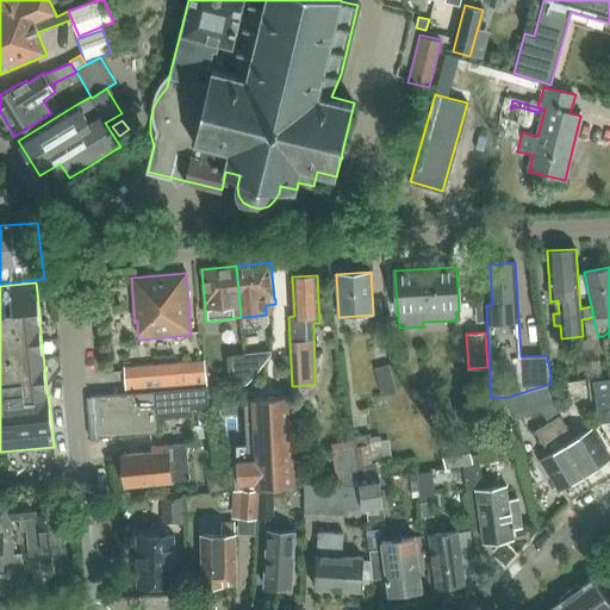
[(153,391),(153,392),(206,387),(205,360),(150,366),(124,368),(125,392),(153,391)]
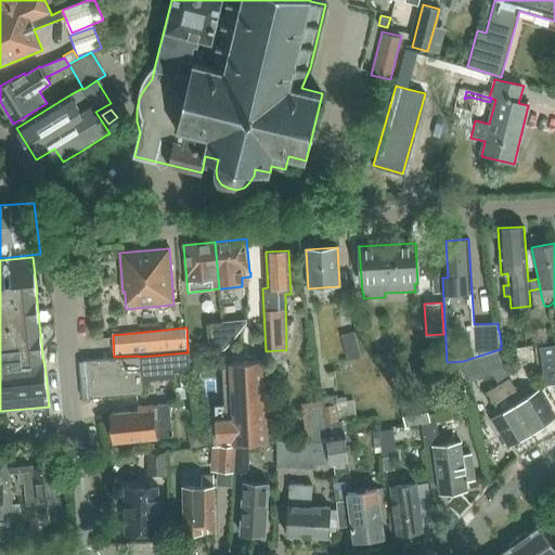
[(340,336),(348,361),(361,358),(353,332),(340,336)]
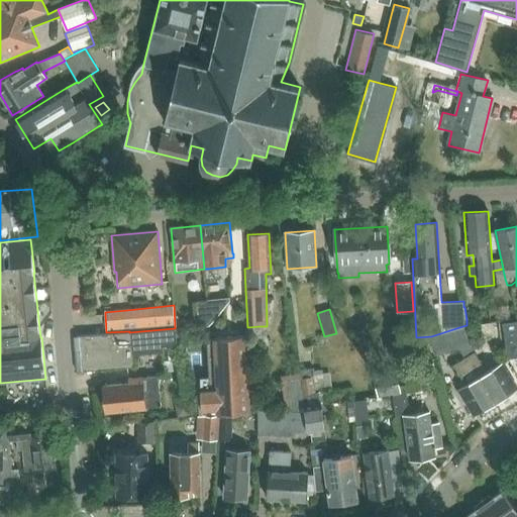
[(516,321),(502,323),(507,359),(516,357),(516,321)]
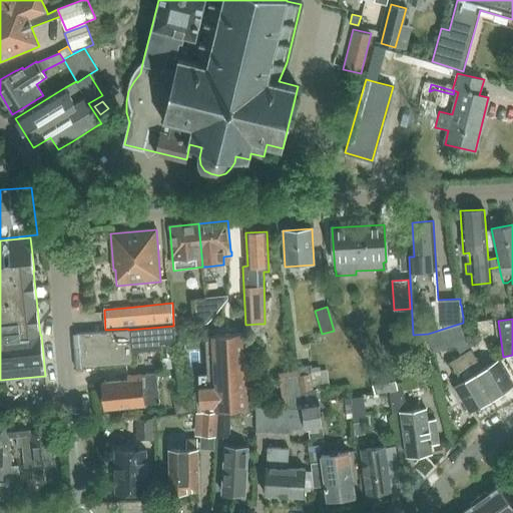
[(459,324),(428,334),(424,335),(431,353),(467,344),(459,324)]
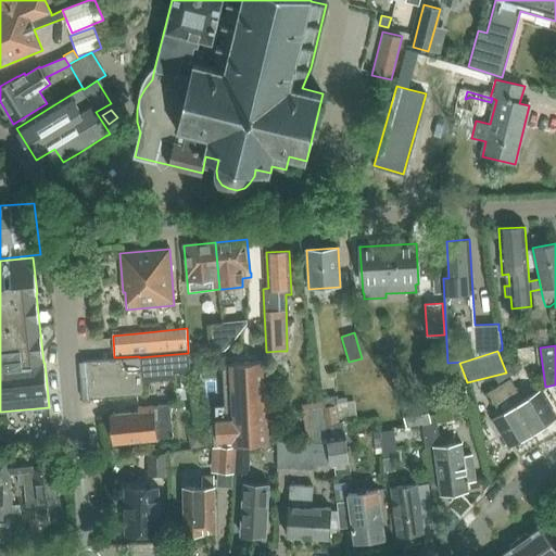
[(198,352),(189,353),(190,367),(199,367),(198,352)]
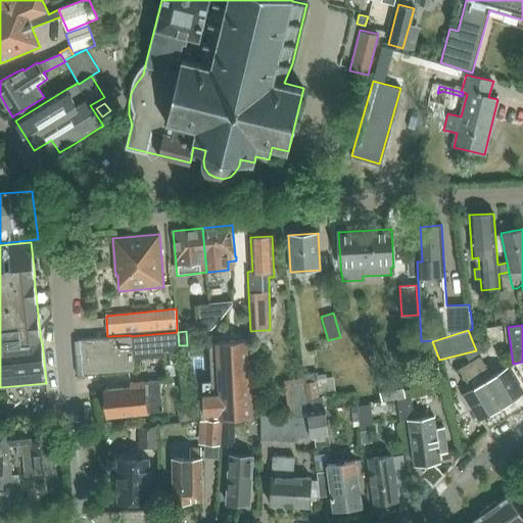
[(178,332),(177,332),(131,336),(81,340),(84,376),(135,371),(134,360),(164,358),(164,351),(179,350),(179,345),(178,332)]
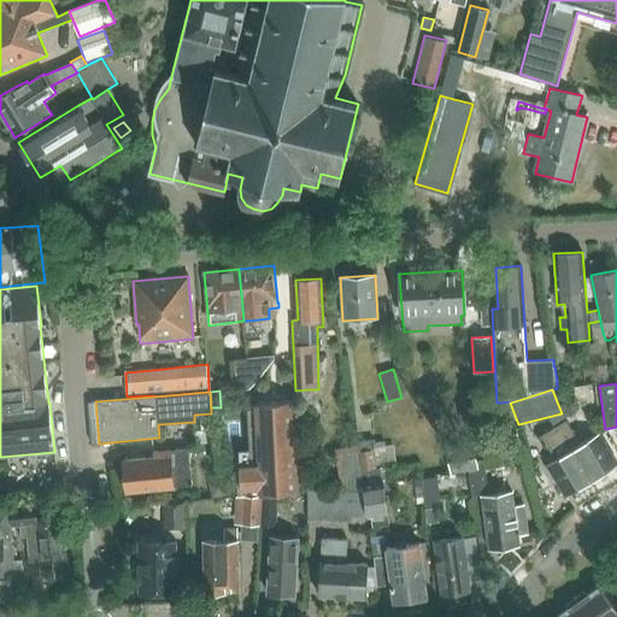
[(260,495),(276,493),(299,491),(293,401),(251,404),(256,458),(240,459),(240,491),(258,489),(258,495),(260,495)]
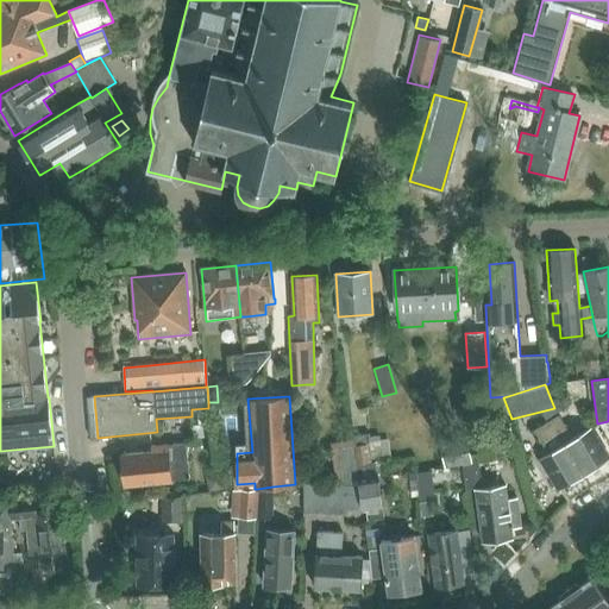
[(608,456),(591,427),(572,438),(559,415),(556,418),(558,431),(565,443),(584,473),(608,458),(608,456)]
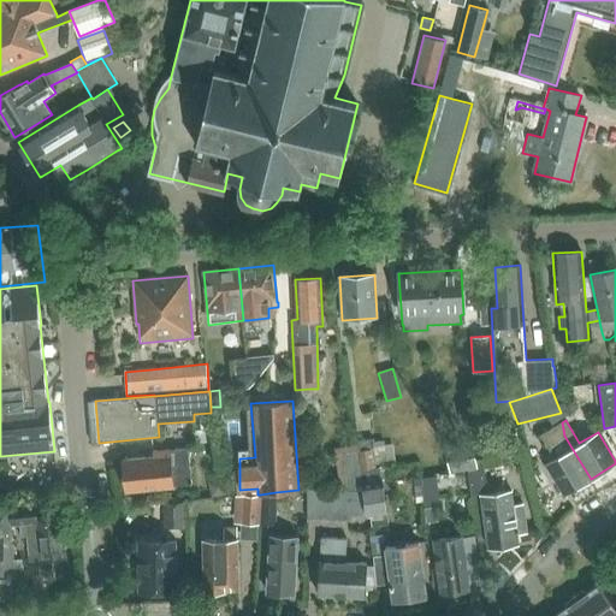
[(591,479),(572,448),(564,436),(562,422),(539,436),(554,458),(545,465),(564,496),(591,479)]
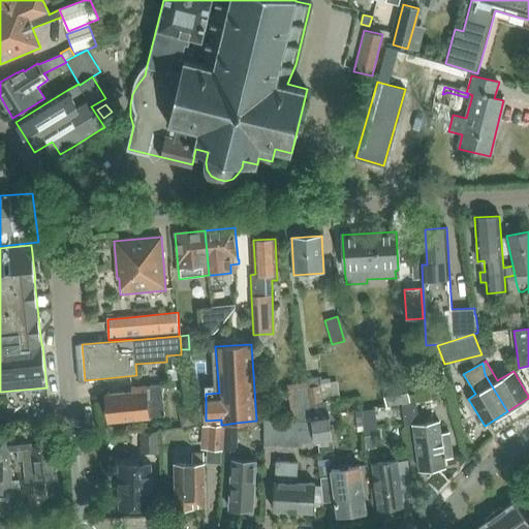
[(443,383),(441,374),(432,376),(433,385),(443,383)]
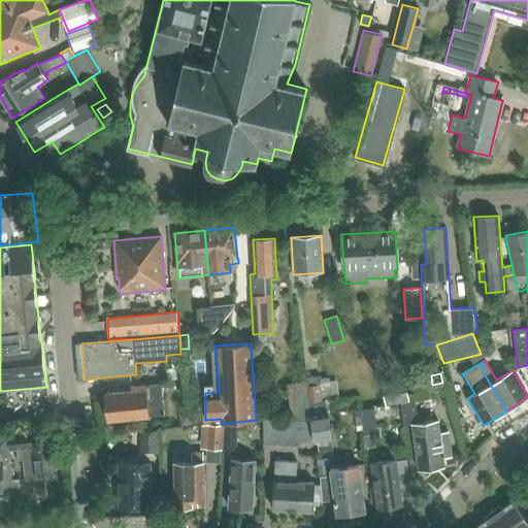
[(306,376),(306,381),(307,387),(308,402),(321,401),(319,385),(317,374),(306,376)]
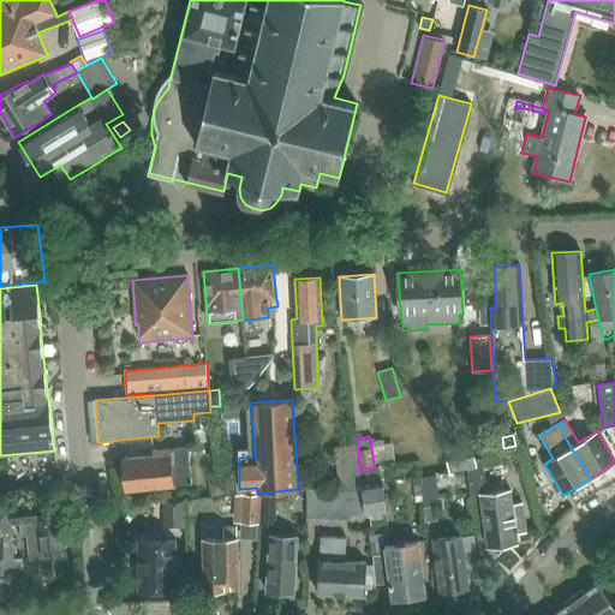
[(512,490),(490,493),(488,479),(485,479),(481,458),(475,459),(472,439),(445,445),(448,473),(466,470),(471,489),(477,488),(478,495),(479,494),(487,548),(518,543),(517,533),(526,532),(521,503),(513,505),(512,490)]
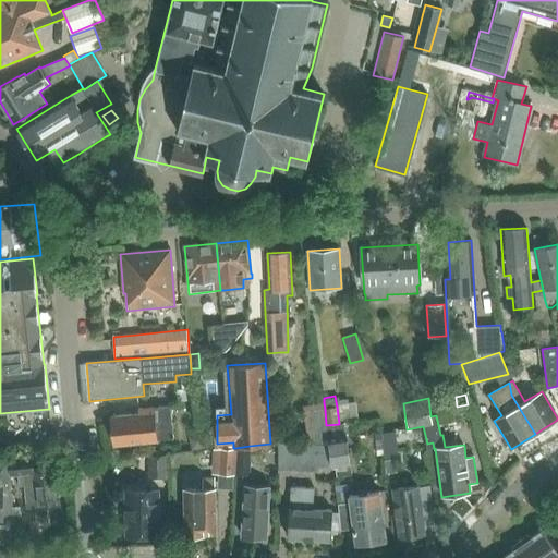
[(324,402),(302,405),(306,441),(327,439),(326,425),(325,409),(324,402)]
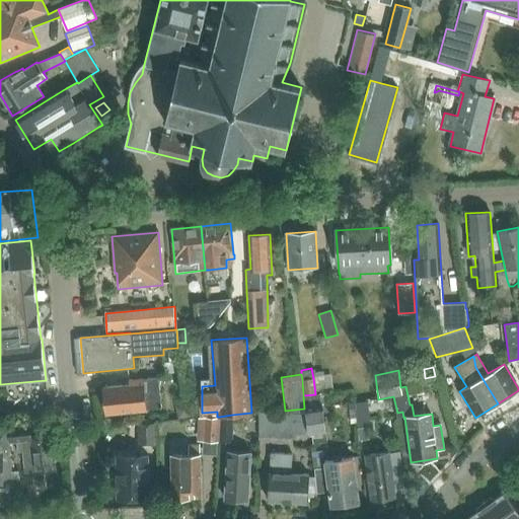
[(158,378),(143,379),(143,378),(128,380),(129,385),(103,387),(106,413),(146,409),(146,408),(161,405),(158,378)]
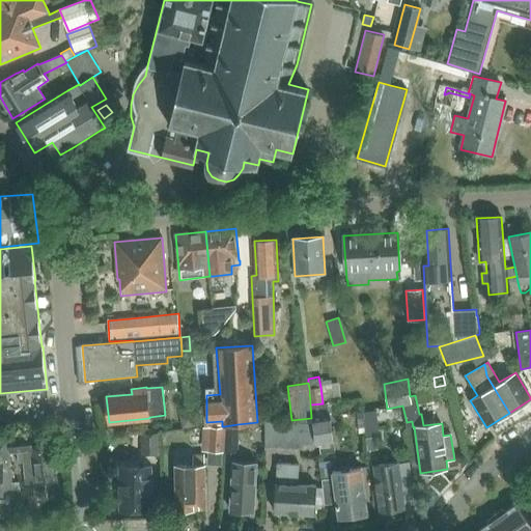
[(363,413),(365,438),(375,437),(379,437),(376,411),(363,413)]
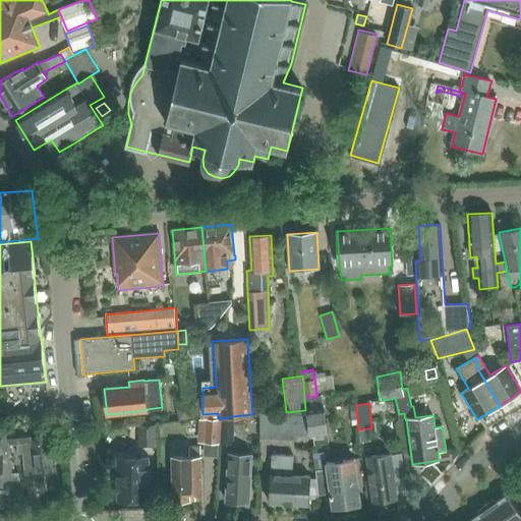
[(177,410),(178,422),(191,420),(189,408),(177,410)]
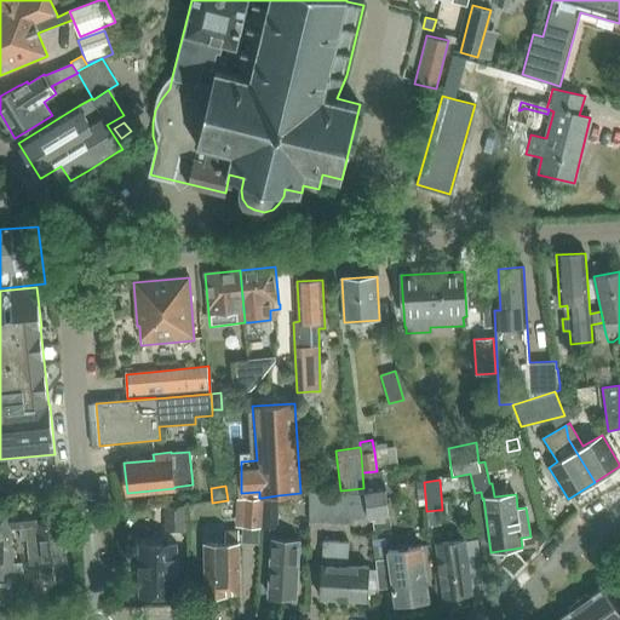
[(309,509),(308,522),(354,523),(354,518),(363,520),(365,492),(365,491),(363,488),(340,491),(309,489),(309,509)]
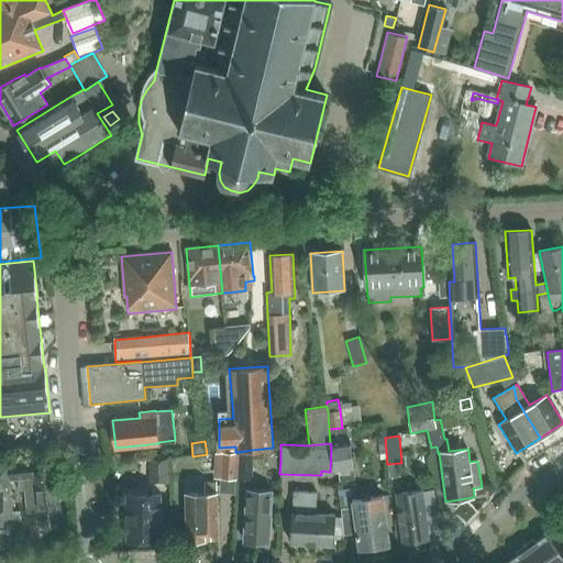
[(334,470),(338,470),(340,482),(354,478),(352,466),(353,466),(350,443),(331,445),(331,446),(334,470)]
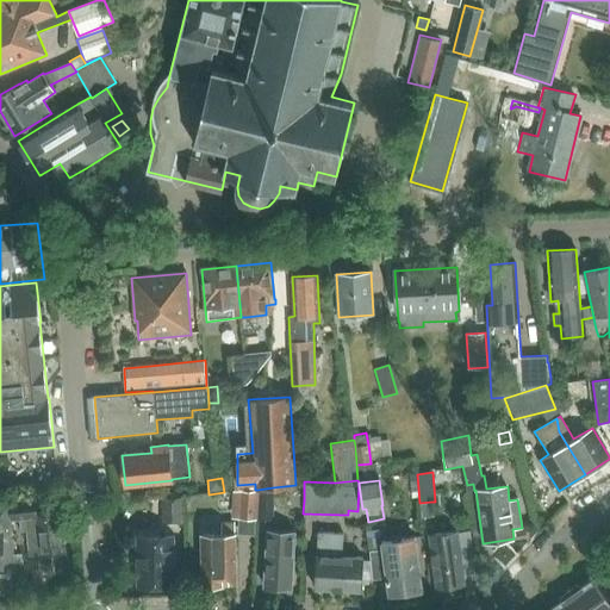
[(232,490),(231,518),(238,518),(237,534),(255,534),(255,518),(257,520),(259,491),(232,490)]
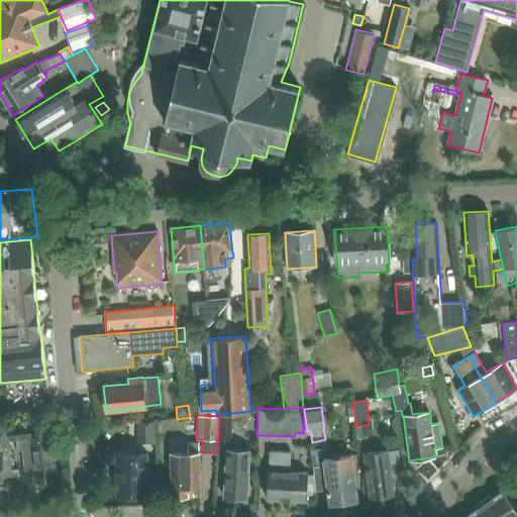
[(232,416),(219,416),(218,440),(231,441),(232,416)]
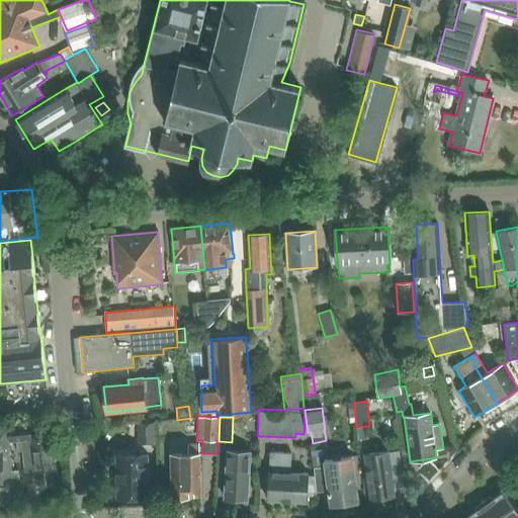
[(138,443),(153,443),(153,422),(138,421),(138,443)]
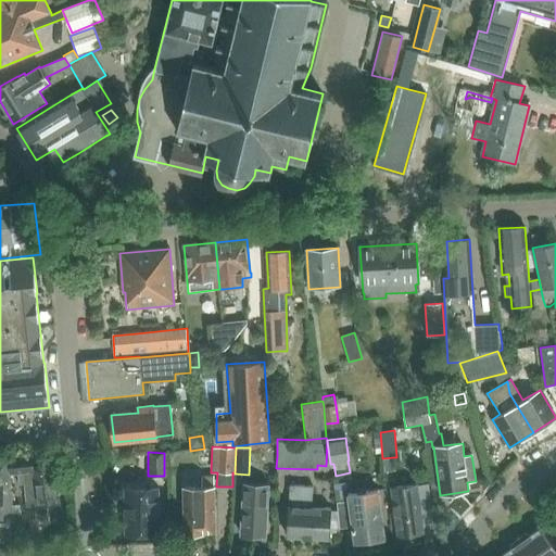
[(34,454),(9,457),(10,476),(17,475),(19,485),(23,485),(26,509),(61,506),(57,469),(36,471),(34,454)]
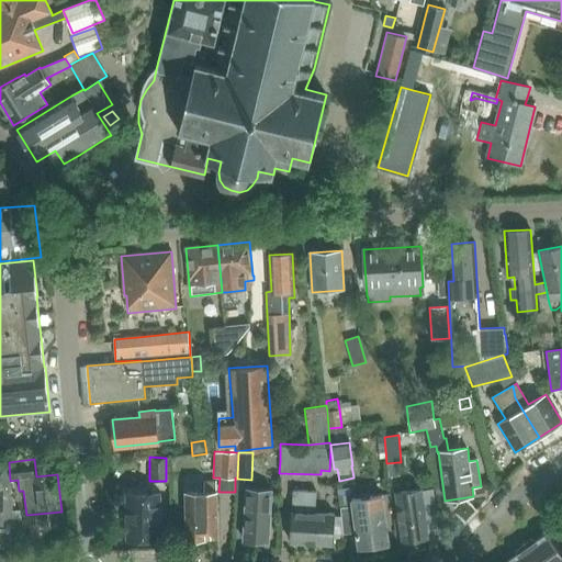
[(0,523),(2,523),(2,518),(13,518),(13,510),(10,481),(9,462),(0,462),(0,523)]
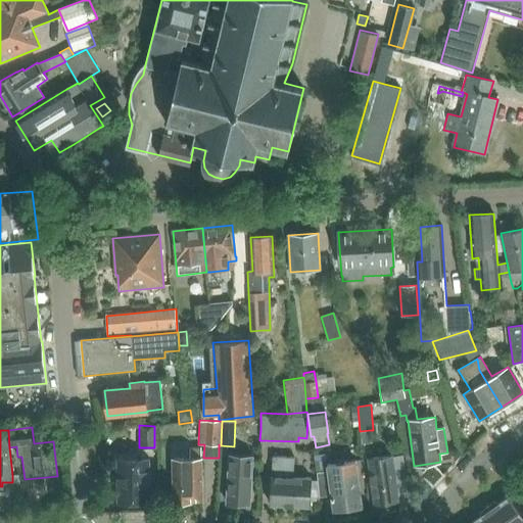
[(370,430),(360,431),(362,443),(372,442),(370,430)]
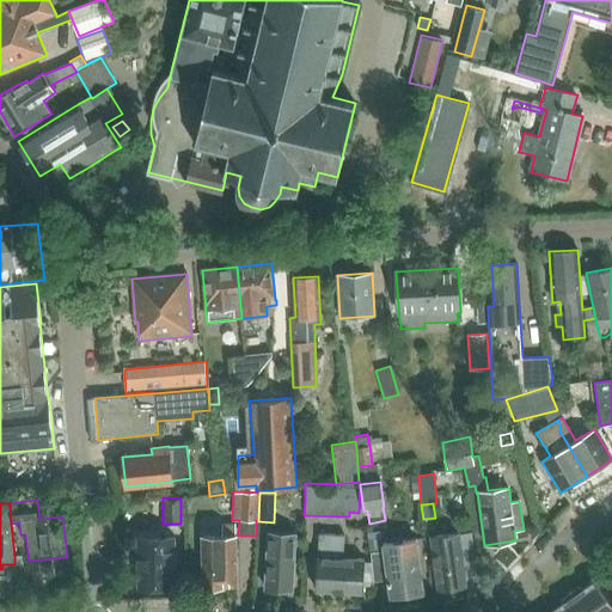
[(236,536),(236,522),(221,522),(221,536),(202,537),(203,587),(237,586),(236,536)]
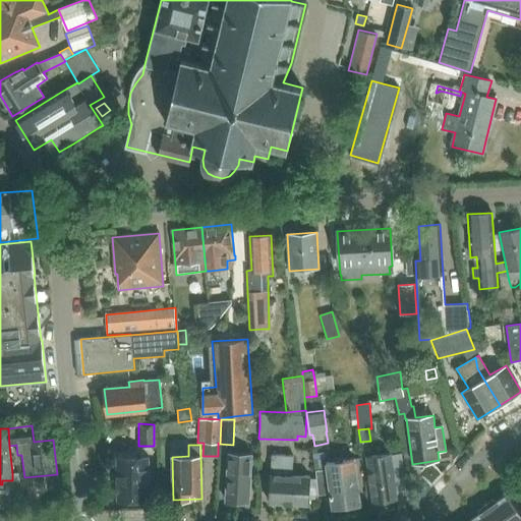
[(250,471),(251,452),(229,451),(226,501),(249,502),(250,471)]
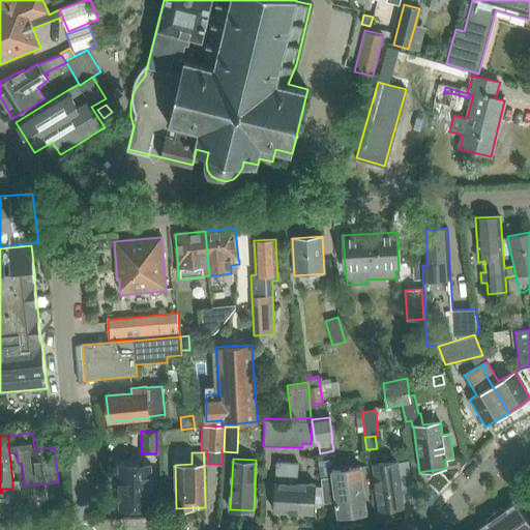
[(398,461),(373,464),(379,511),(404,508),(404,504),(405,501),(404,495),(402,494),(402,489),(410,489),(406,461),(398,463),(398,461)]
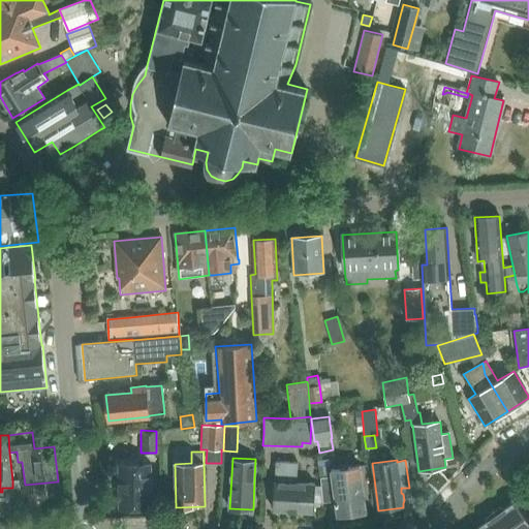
[(275,481),(274,510),(293,511),(313,512),(313,507),(324,508),(323,502),(321,486),(314,486),(314,484),(296,483),(298,463),(275,463),(274,481),(275,481)]
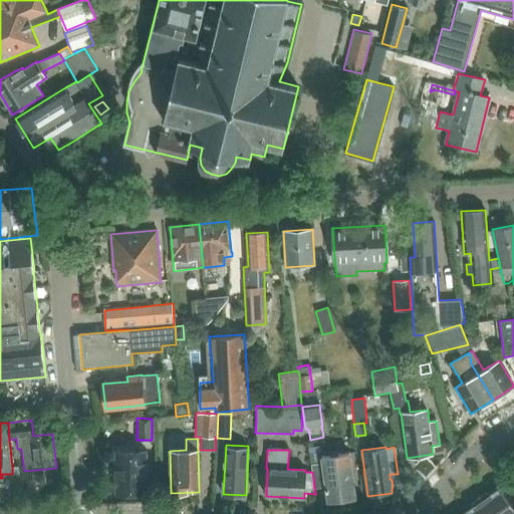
[(115,452),(116,493),(147,493),(146,452),(115,452)]
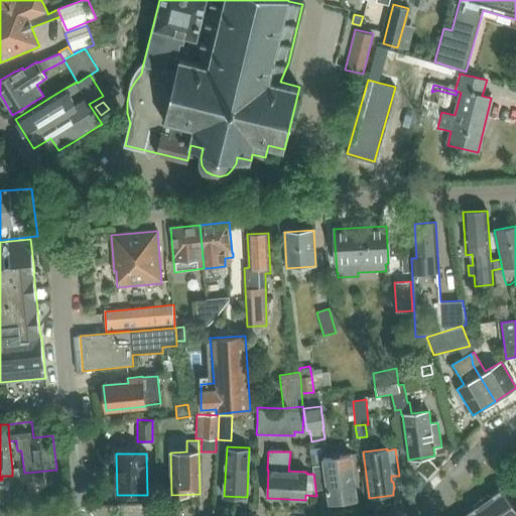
[(323,455),(310,457),(312,468),(324,467),(323,459),(323,455)]
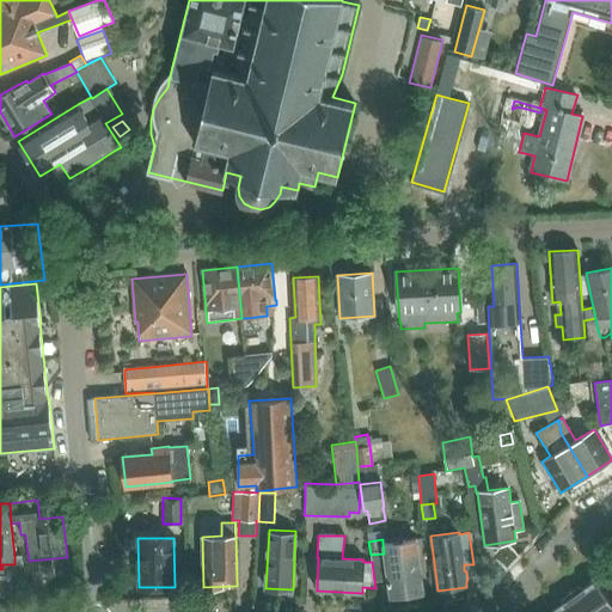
[(416,539),(383,544),(384,554),(391,598),(423,593),(416,539)]
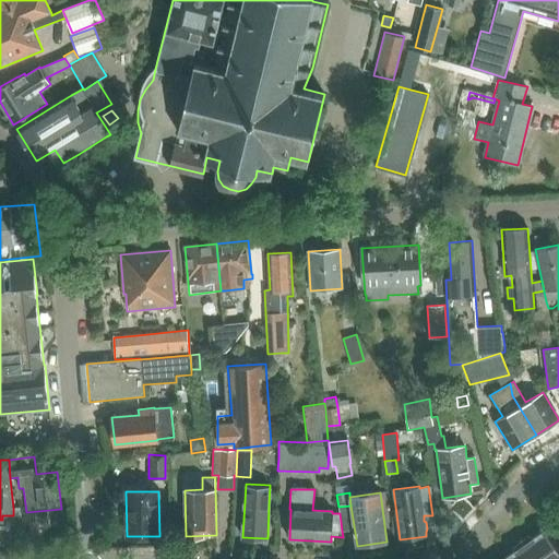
[(558,558),(558,550),(544,530),(504,558),(558,558)]
